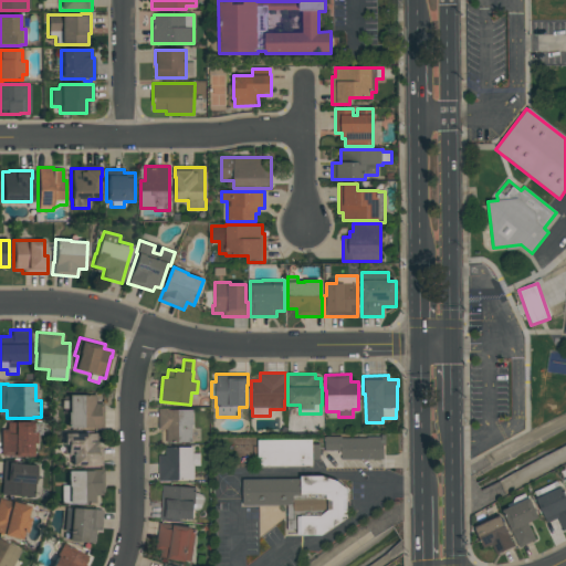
[(66,428),(66,412),(62,412),(62,400),(63,400),(63,396),(67,396),(67,395),(94,395),(94,404),(102,404),(103,429),(84,429),(84,428),(66,428)]
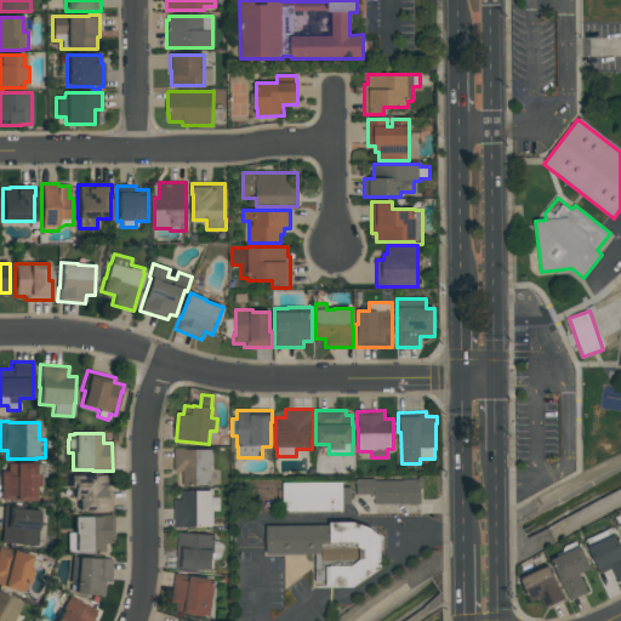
[(182,485),(182,472),(174,472),(174,448),(191,448),(191,450),(211,450),(211,451),(214,451),(214,466),(211,466),(211,485),(182,485)]
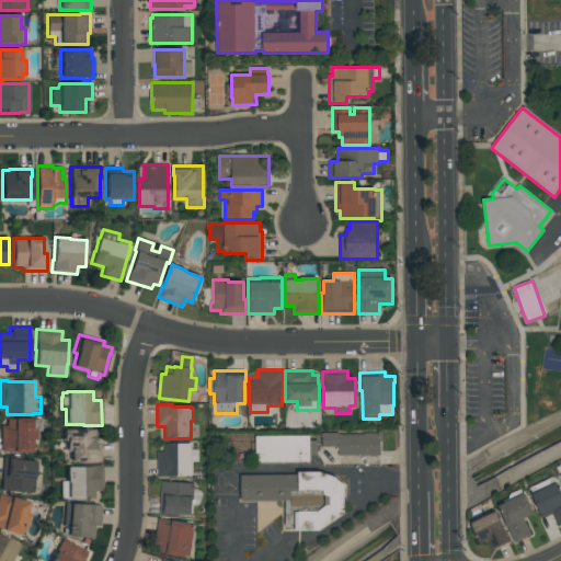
[(0,451),(0,425),(6,425),(7,419),(13,419),(13,418),(32,419),(41,419),(41,431),(36,431),(36,439),(32,439),(32,453),(13,453),(13,451),(0,451)]
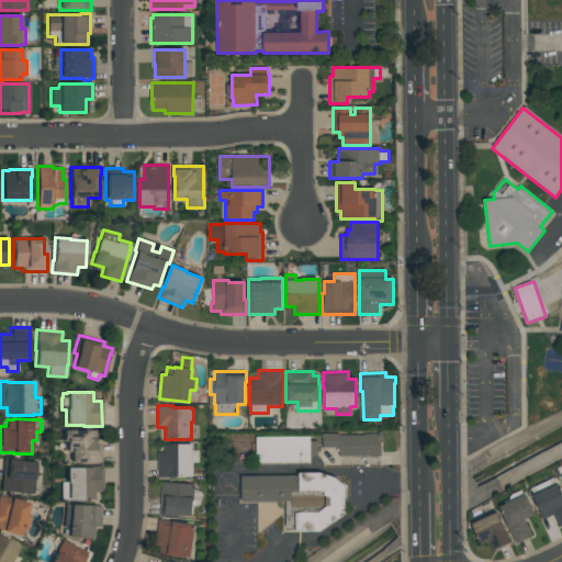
[(62,429),(87,429),(87,430),(94,430),(94,439),(97,439),(97,444),(101,444),(101,463),(86,463),(86,462),(70,462),(70,452),(66,452),(66,451),(63,451),(63,442),(62,442),(62,429)]
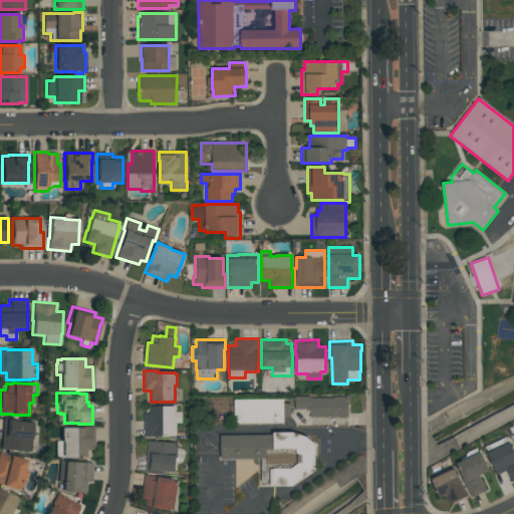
[(309,418),(309,410),(294,410),(294,397),(310,397),(310,398),(333,398),(333,397),(345,397),(345,395),(350,395),(350,405),(348,405),(348,418),(345,418),(338,418),(309,418)]
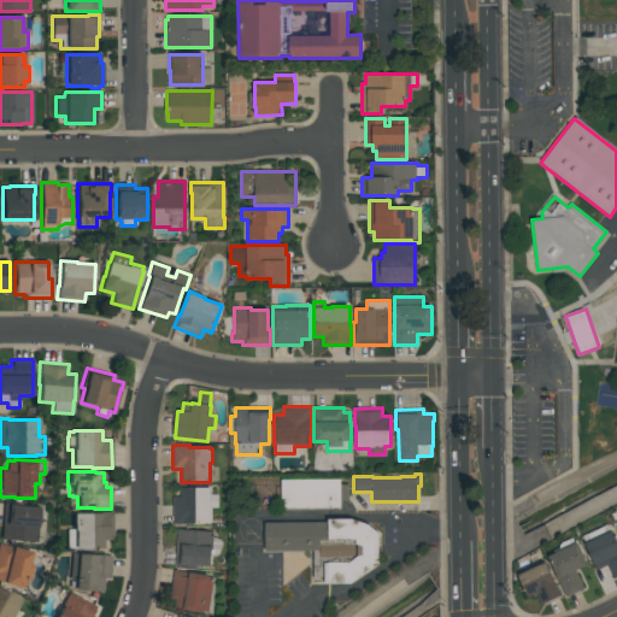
[(348,485),(348,500),(341,500),(341,507),(281,507),(281,480),(340,480),(340,485),(348,485)]
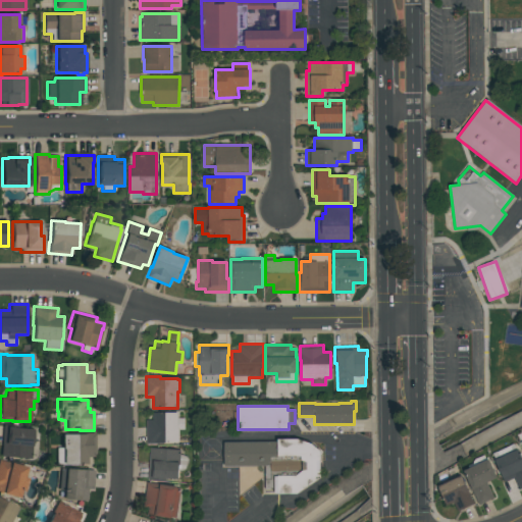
[(146,444),(146,420),(152,420),(152,412),(178,412),(178,418),(185,418),(185,429),(179,429),(179,442),(165,442),(165,444),(146,444)]
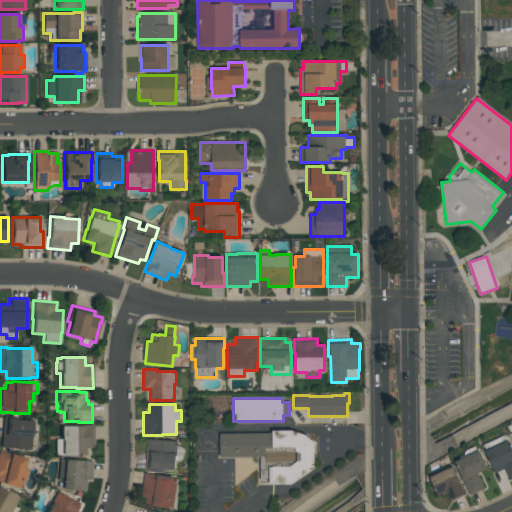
[(30,449),(1,448),(3,417),(21,418),(21,420),(32,421),(31,431),(38,432),(37,446),(30,445),(30,449)]
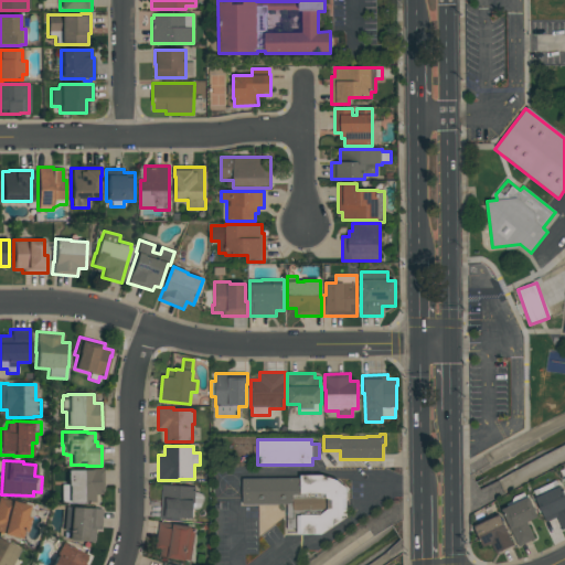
[(103,469),(103,494),(95,494),(95,502),(68,502),(61,502),(61,484),(66,484),(66,470),(84,470),(84,469),(103,469)]
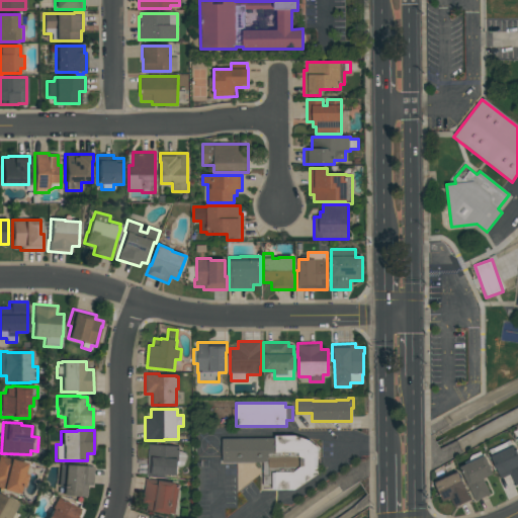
[(223,437),(293,436),(320,448),(320,472),(296,493),(261,494),(261,464),(223,463),(223,437)]
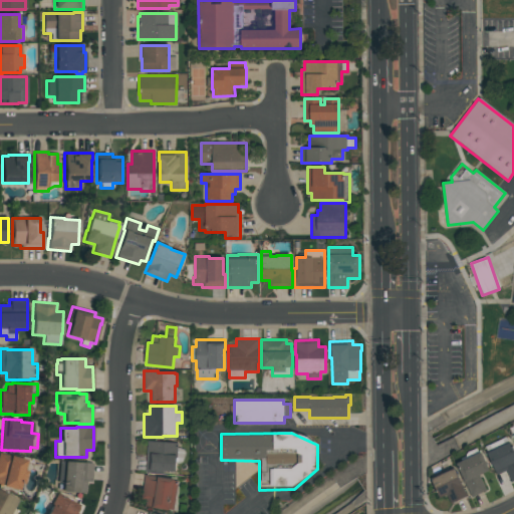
[(510,443),(513,451),(513,480),(511,482),(506,471),(498,475),(487,453),(488,453),(485,447),(506,437),(508,443),(510,443)]
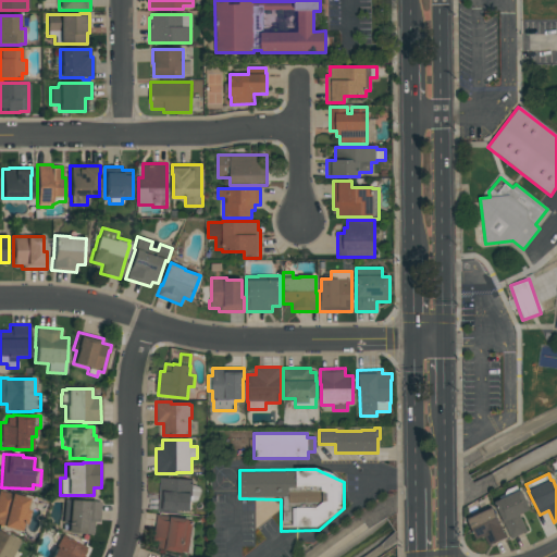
[(197,486),(198,487),(200,489),(201,491),(201,493),(200,495),(199,497),(198,500),(196,502),(190,502),(190,511),(177,510),(177,514),(158,512),(160,478),(193,480),(193,485),(197,486)]
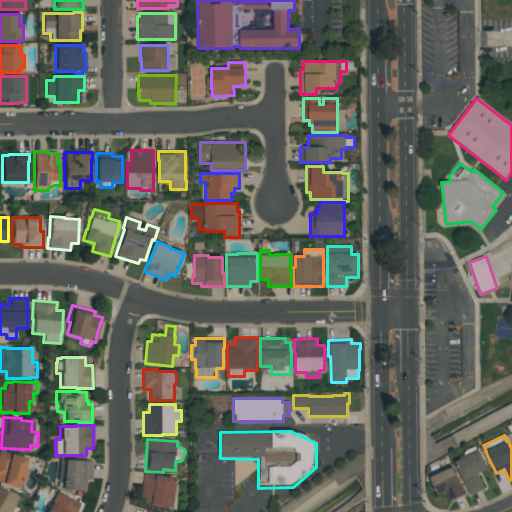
[(465,451),(475,446),(477,451),(479,450),(488,469),(478,473),(485,488),(470,495),(454,461),(460,459),(459,457),(464,455),(464,453),(465,451)]
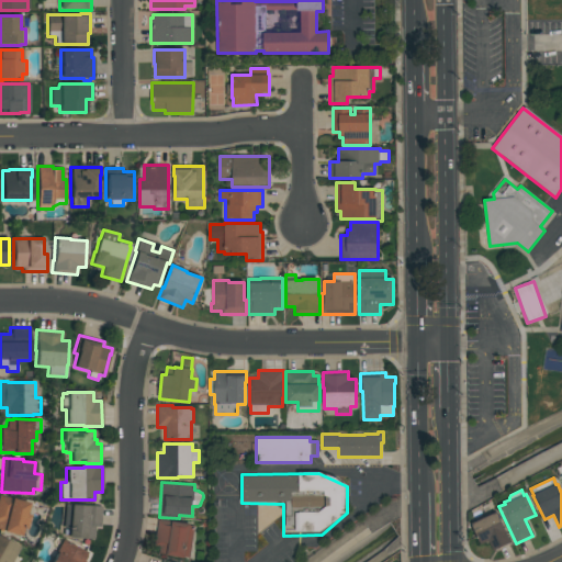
[(0,494),(29,503),(26,514),(31,515),(26,530),(22,528),(20,536),(0,530),(0,494)]
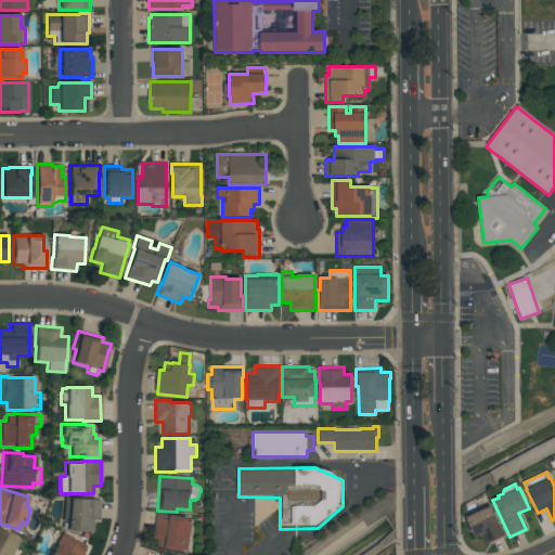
[(100,500),(99,519),(93,519),(92,532),(66,531),(67,523),(62,521),(63,498),(87,500),(87,499),(100,500)]
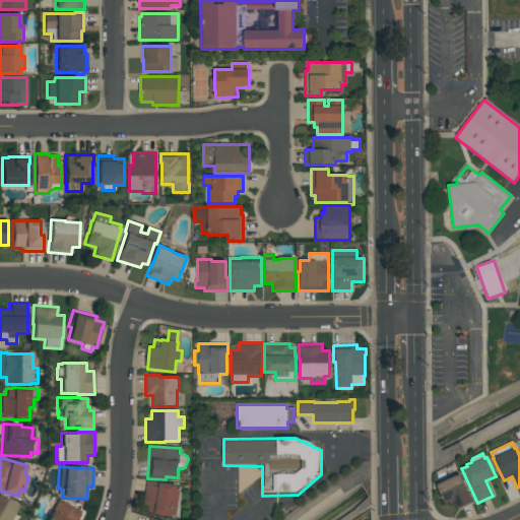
[(459,475),(474,503),(457,510),(454,502),(446,506),(436,483),(459,475)]
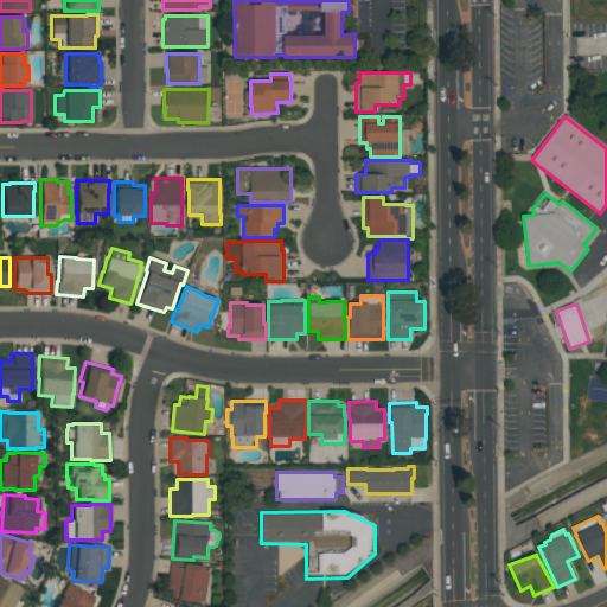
[(205,604),(172,599),(173,589),(167,589),(171,561),(211,567),(205,604)]
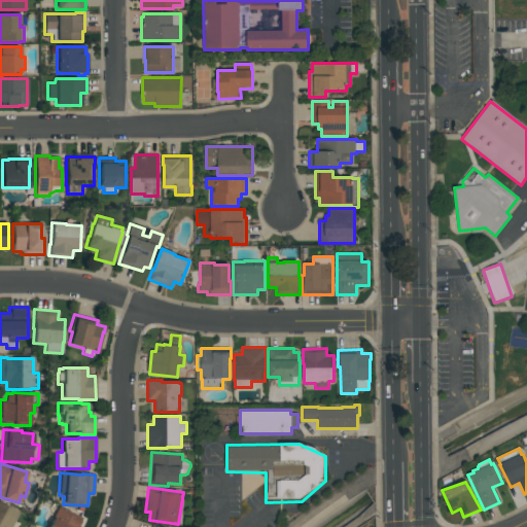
[(0,526),(0,503),(18,513),(10,526),(0,526)]
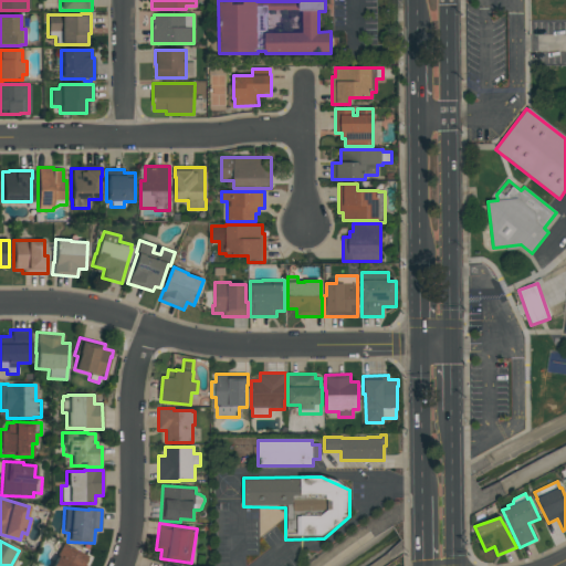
[(50,565),(62,543),(67,545),(67,546),(87,556),(83,565),(85,565),(50,565)]
